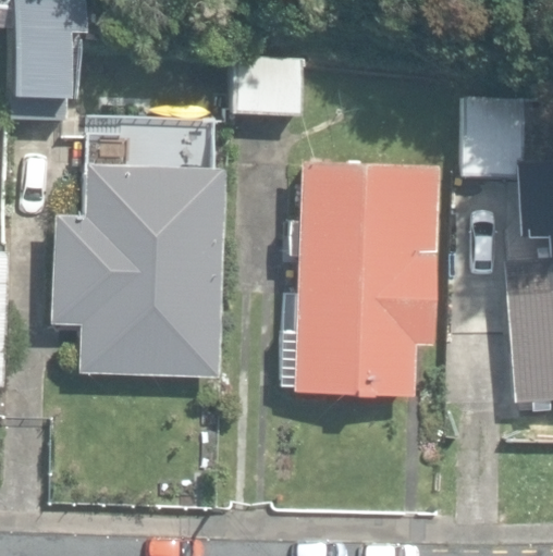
[(11,98),(70,100),(73,22),(13,20),(11,98)]
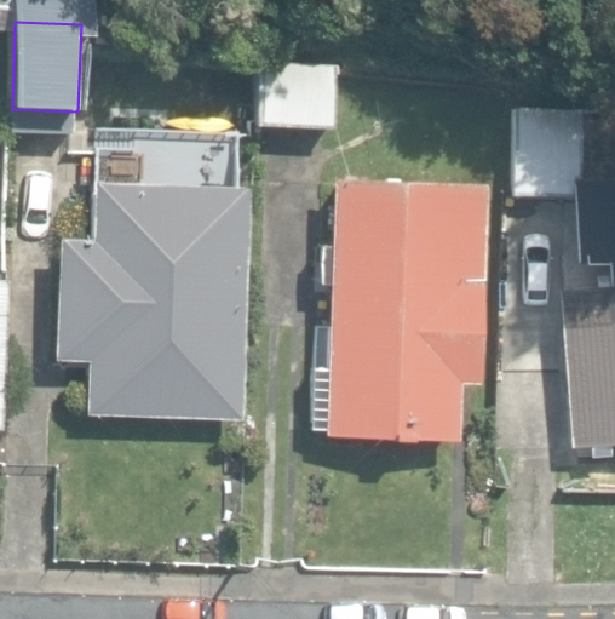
[(257,124),(335,129),(338,80),(259,76),(257,124)]
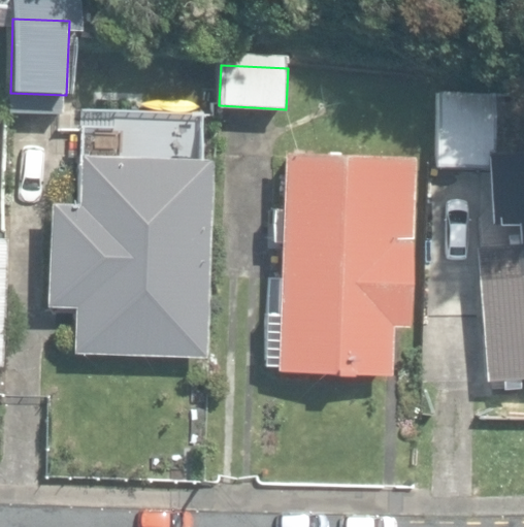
[(523,95),(441,92),(438,162),(523,165),(523,95)]
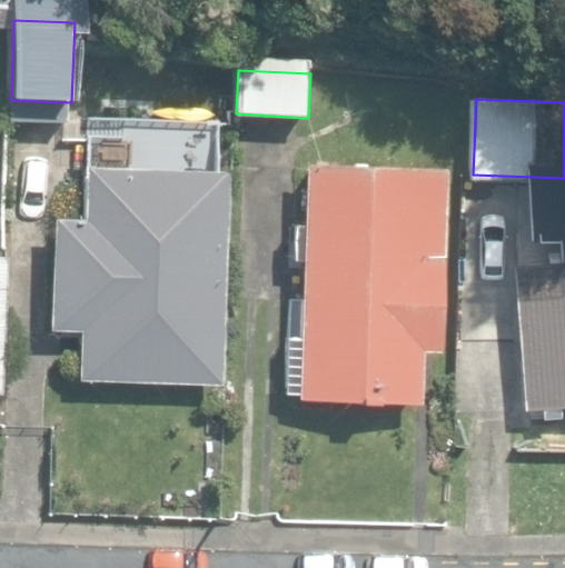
[(301,401),(422,407),(425,352),(443,354),(452,169),(308,162),(299,337),(290,337),(288,396),(301,397),(301,401)]
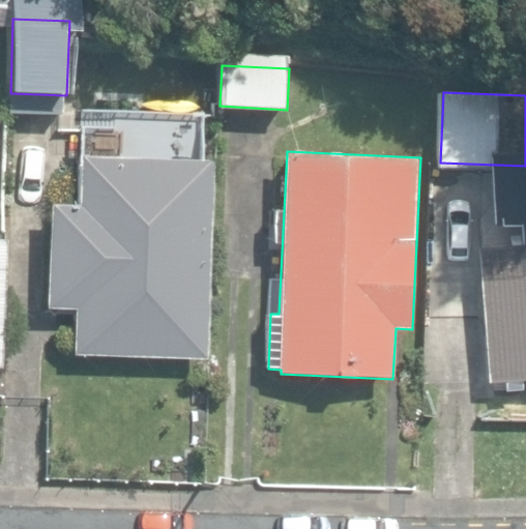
[(76,353),(207,356),(212,159),(83,156),(82,203),(52,203),(49,307),(76,307),(77,307),(76,353)]
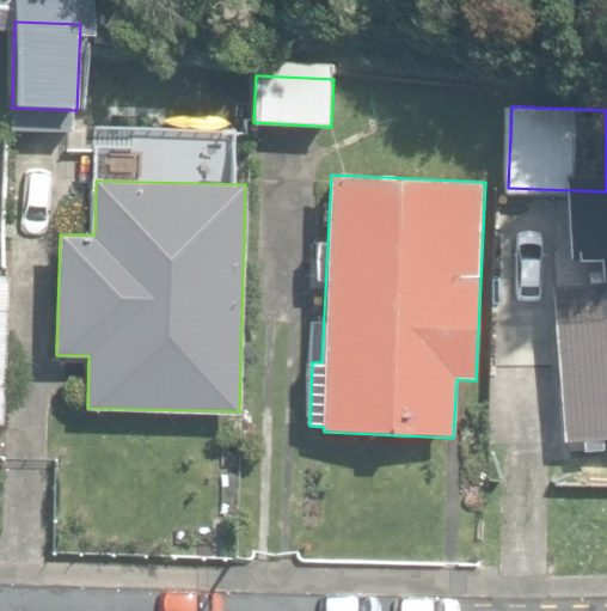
[(606,281),(556,286),(566,443),(606,439),(606,281)]
